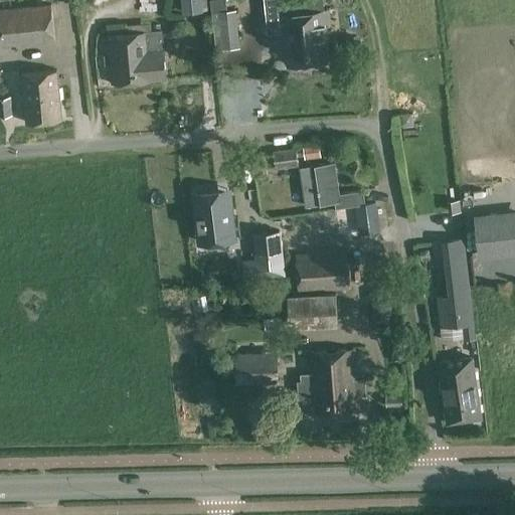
[(208,10),(207,0),(180,0),(181,13),(208,10)]
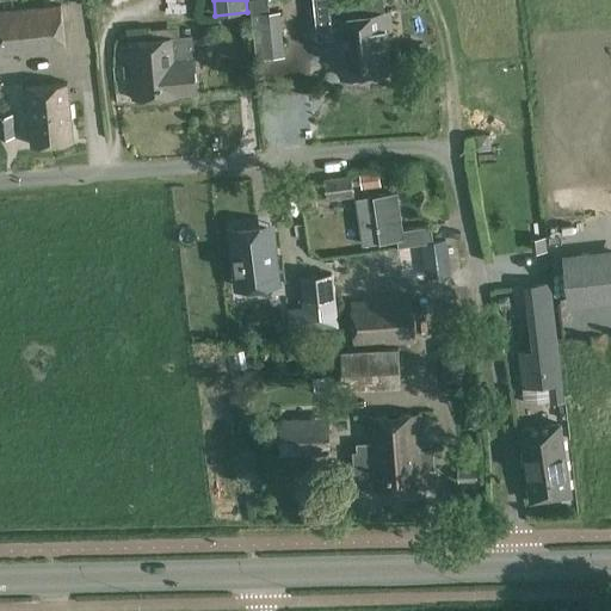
[(248,0),(254,60),(285,56),(281,11),(270,12),(267,0),(248,0)]
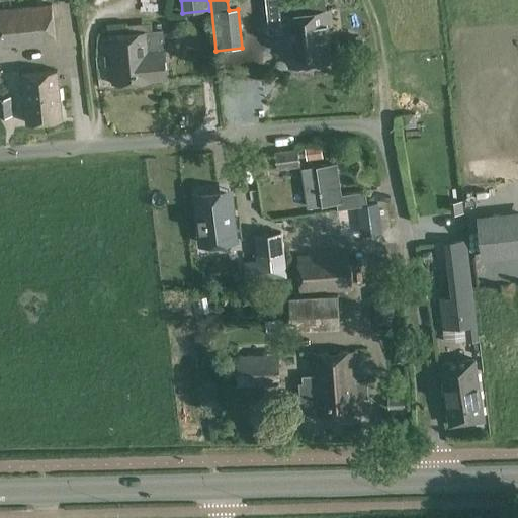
[(303,13),(309,65),(323,63),(321,38),(328,37),(327,24),(333,23),(331,10),(326,11),(324,0),(303,0),(305,13),(303,13)]
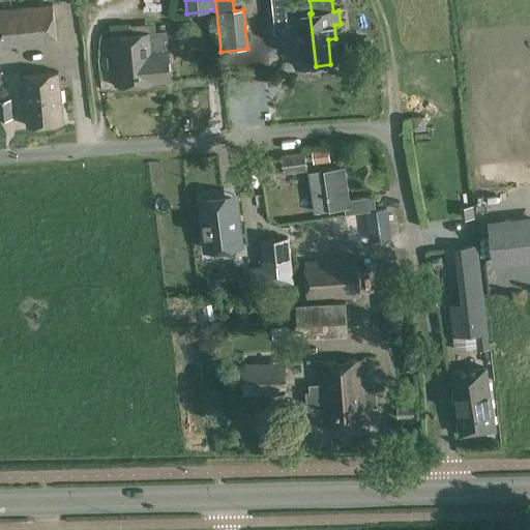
[(0,47),(56,41),(52,4),(0,9),(0,47)]
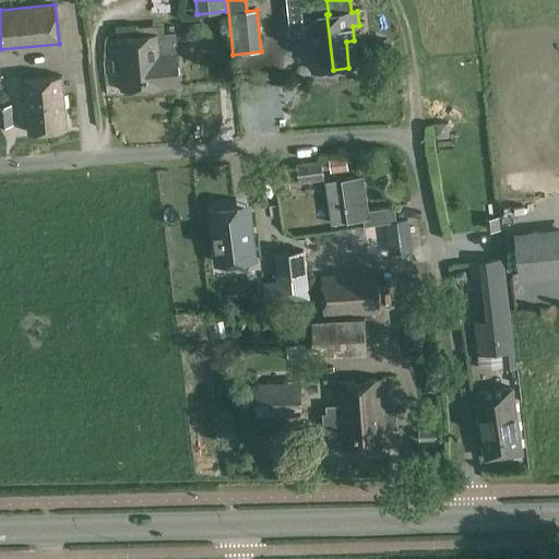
[(333,70),(326,14),(306,16),(311,72),(333,70)]
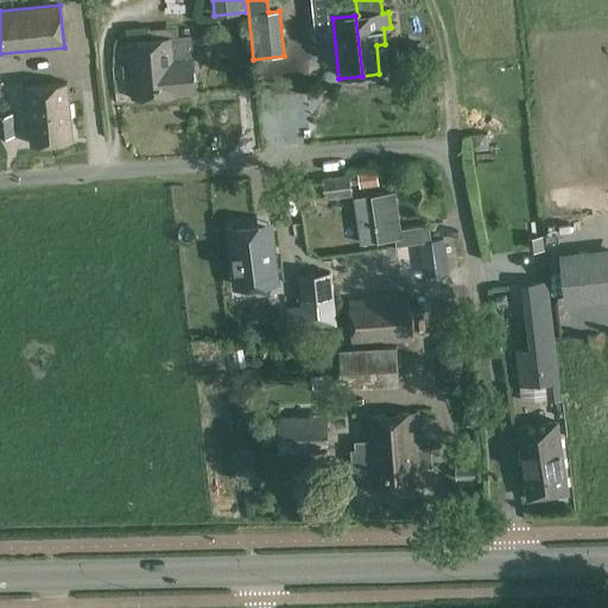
[(191,36),(178,37),(178,29),(127,32),(132,99),(196,94),(191,36)]
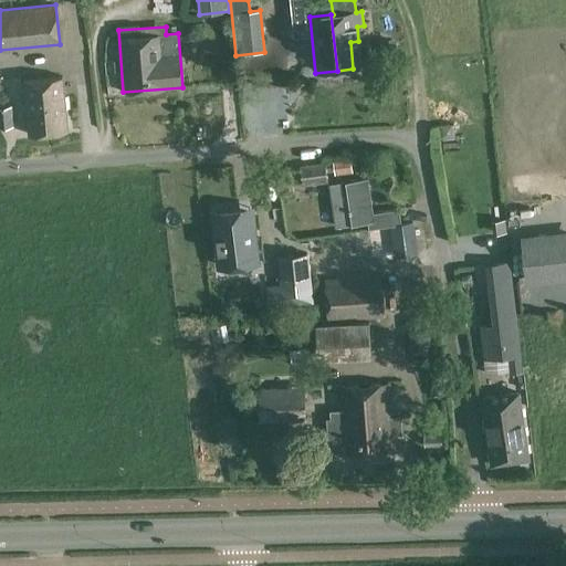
[(199,34),(196,31),(188,32),(186,37),(186,41),(189,43),(197,43),(200,39),(199,34)]
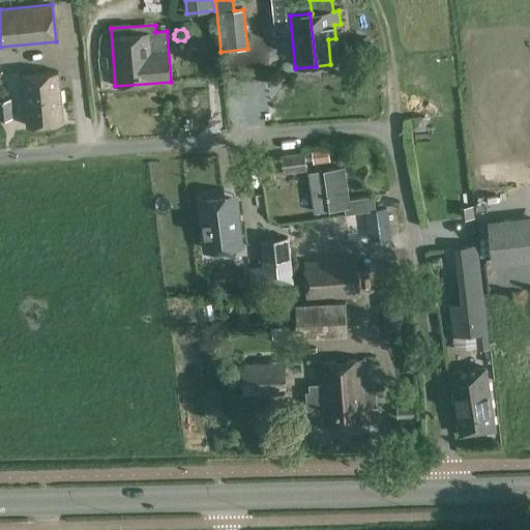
[(22,77),(27,126),(64,123),(59,72),(22,77)]
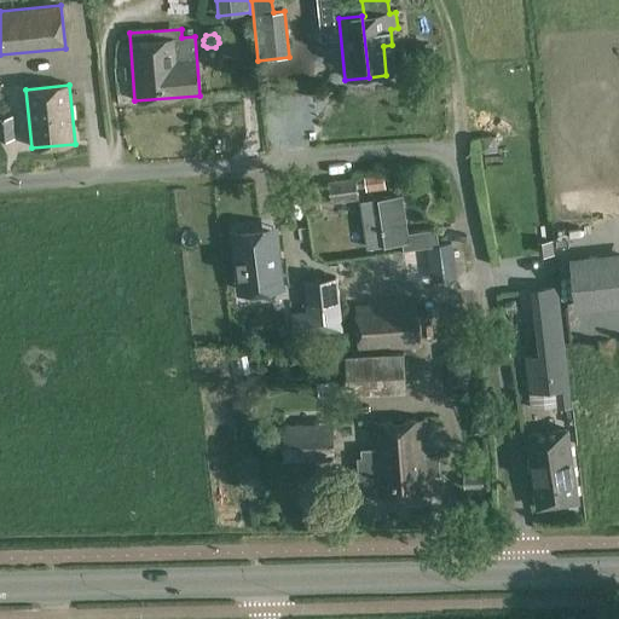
[(13,115),(0,116),(0,139),(16,138),(13,115)]
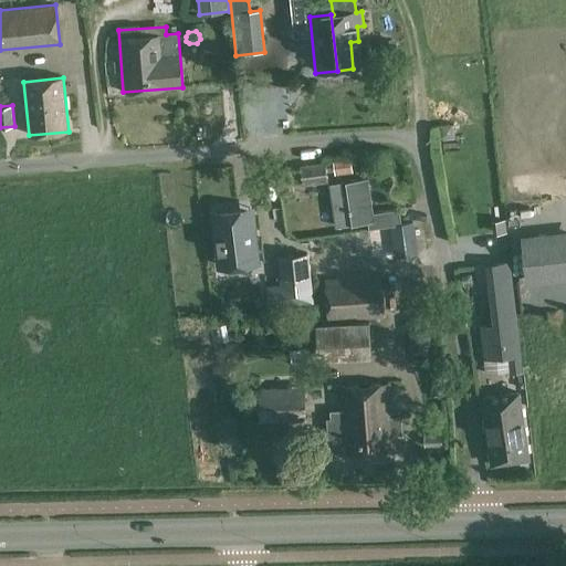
[(350,159),(333,161),(335,175),(352,173),(350,159)]
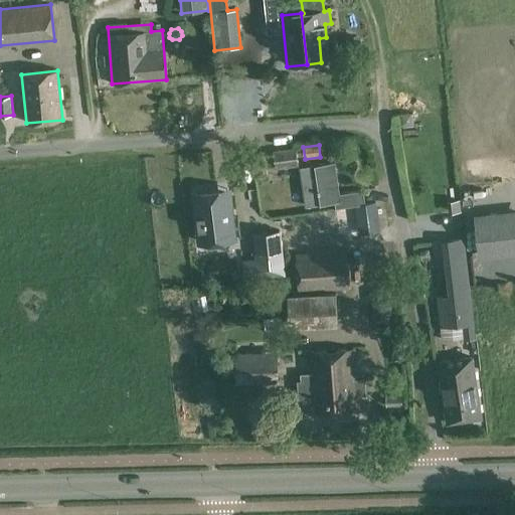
[(296,148),(273,151),(276,169),(299,166),(296,148)]
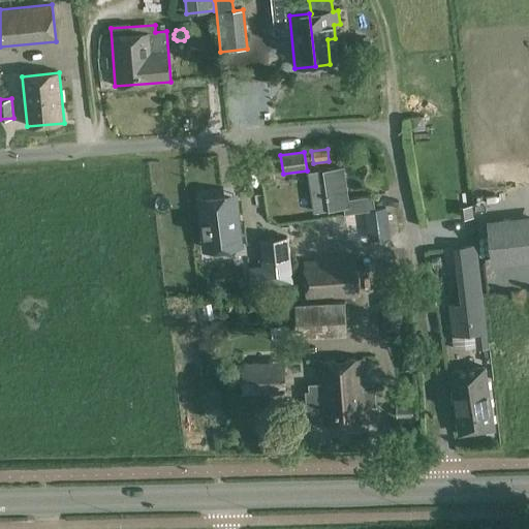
[(262,186),(276,184),(273,157),(259,159),(262,186)]
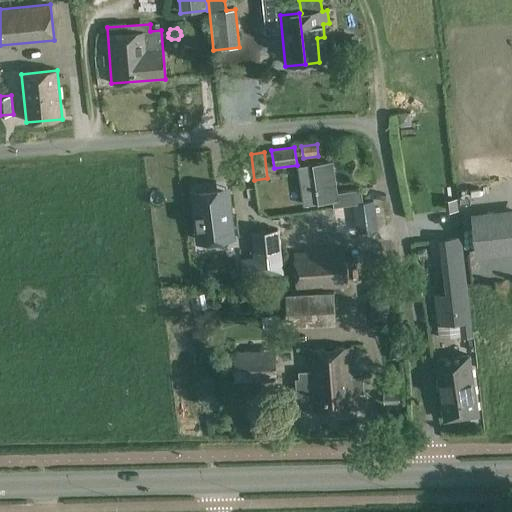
[(333,162),(299,167),(305,205),(333,201),(334,208),(354,205),(358,232),(377,229),(373,202),(364,203),(361,189),(337,193),(333,162)]
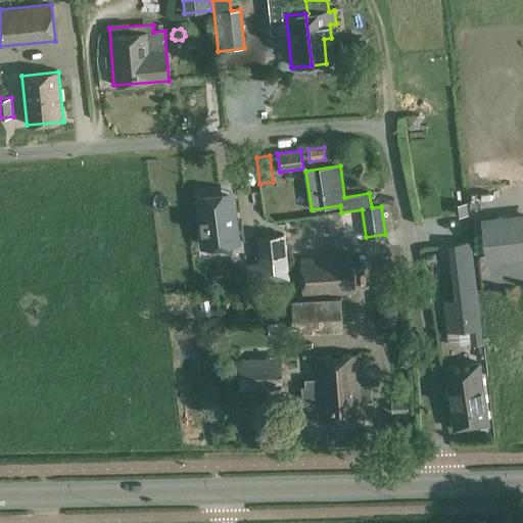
[(222,196),(199,198),(203,233),(204,246),(214,244),(237,242),(235,227),(232,198),(231,194),(222,196)]
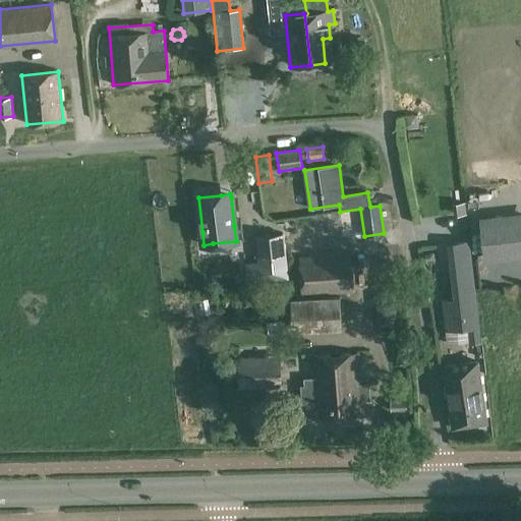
[(484,254),(520,250),(520,219),(481,224),(484,254)]
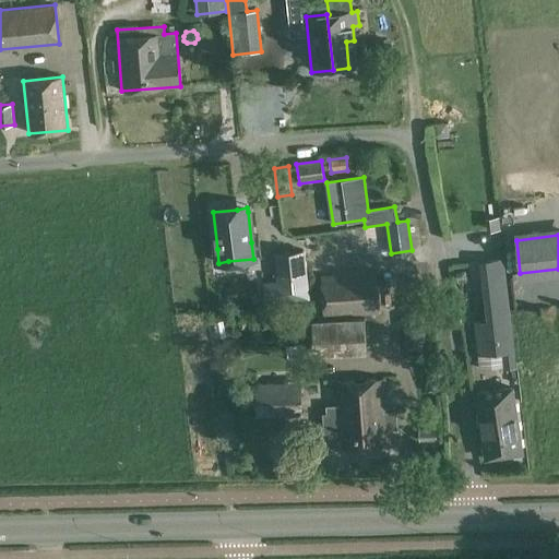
[(281,280),(283,300),(309,298),(305,251),(294,251),(296,278),(281,280)]
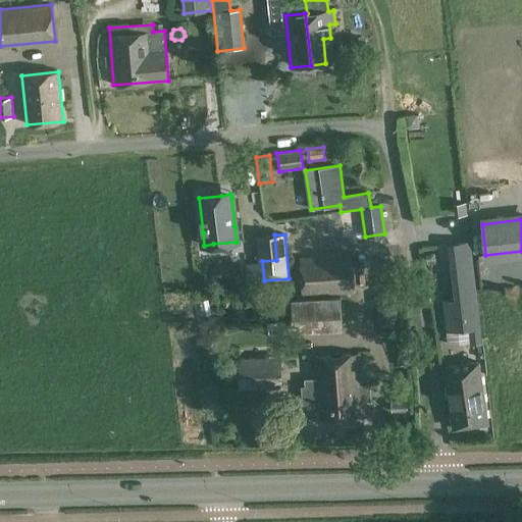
[(302,297),(355,292),(352,253),(299,258),(302,297)]
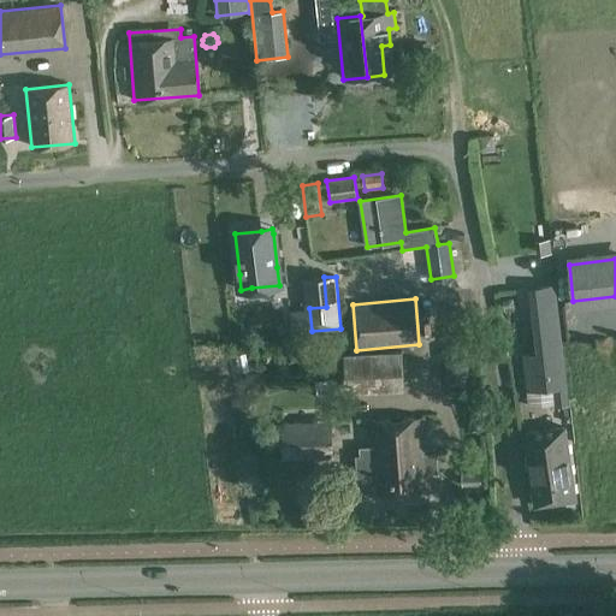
[(537,354),(523,355),(527,392),(552,390),(554,406),(554,408),(570,406),(563,350),(537,354)]
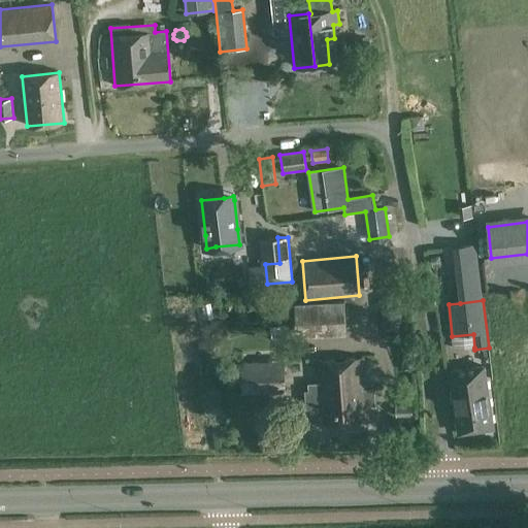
[(355,347),(355,332),(309,333),(309,347),(355,347)]
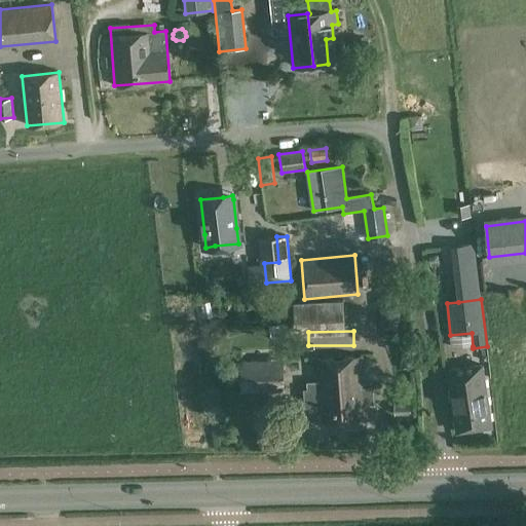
[(364,406),(365,406),(374,405),(373,386),(364,387),(362,358),(315,361),(316,381),(306,382),(307,388),(303,389),(305,421),(365,418),(364,406)]
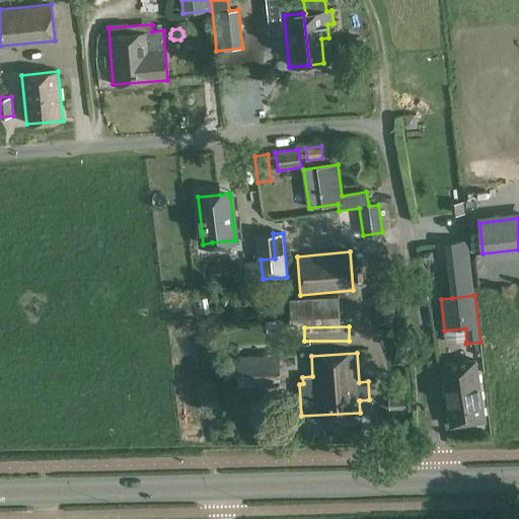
[(238,387),(279,386),(278,354),(237,355),(238,387)]
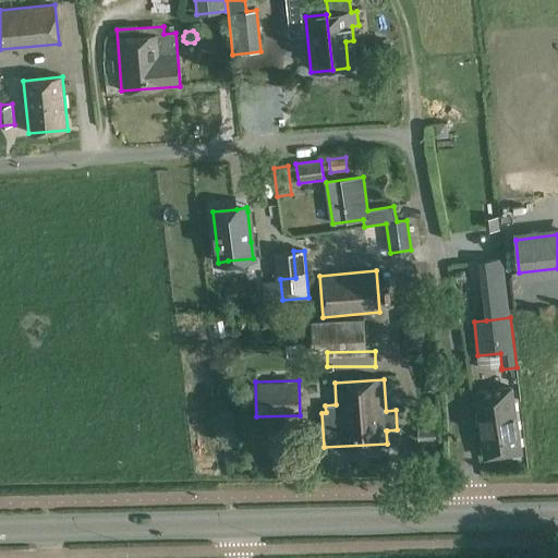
[(519,452),(511,400),(509,386),(475,390),(486,458),(519,452)]
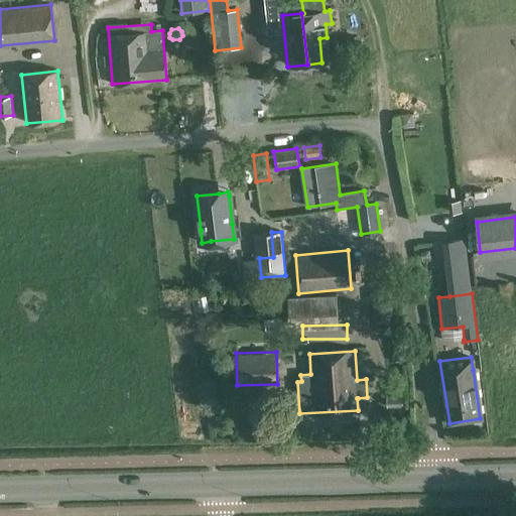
[(402,395),(386,396),(387,408),(402,407),(402,395)]
